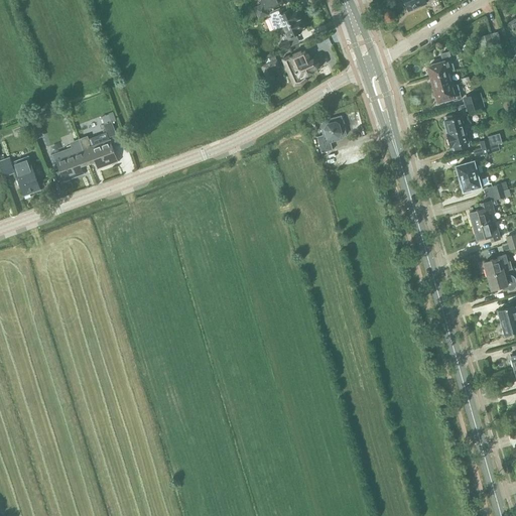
[(266,9),(277,3),(275,0),(260,0),(260,2),(261,4),(253,7),(254,8),(248,11),(250,15),(256,13),(256,14),(266,10),(266,9)]
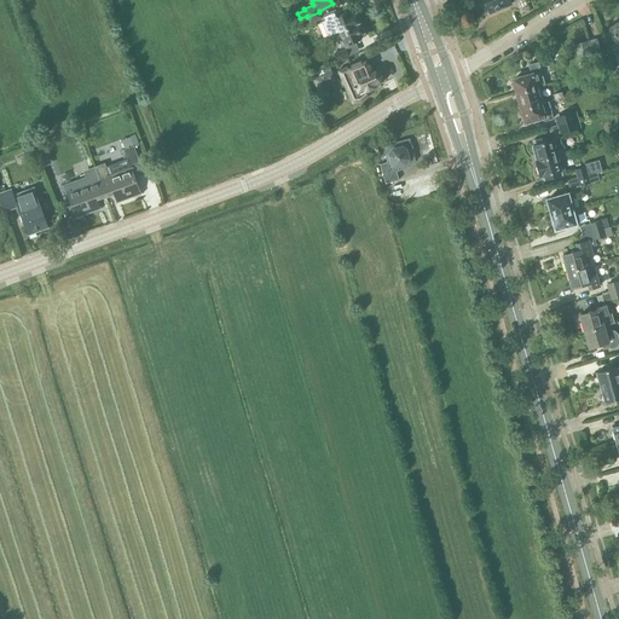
[(515,0),(482,0),(489,13),(512,4),(512,1),(515,0)]
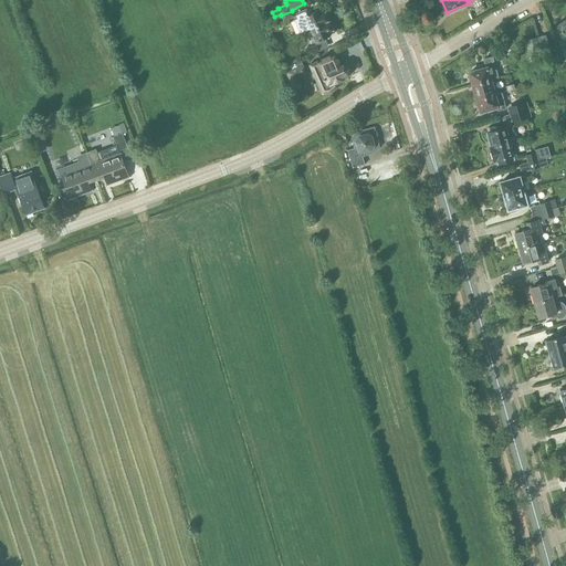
[(301,33),(310,30),(329,21),(325,10),(320,12),(318,10),(310,13),(307,8),(296,13),(296,14),(297,18),(295,19),(301,33)]
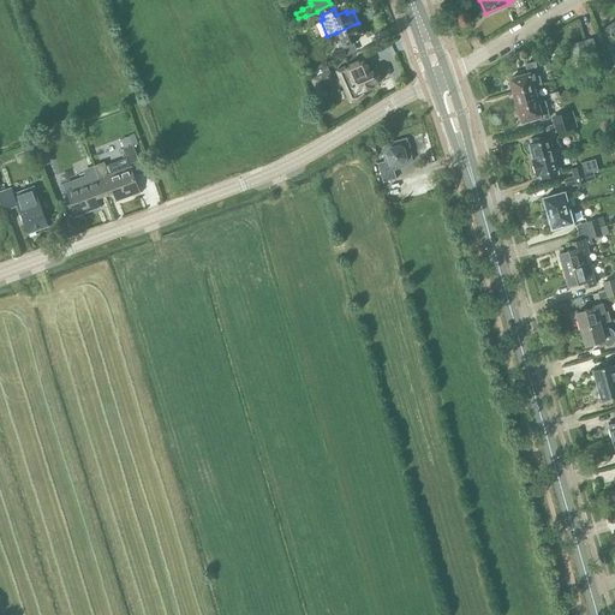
[(320,17),(317,12),(305,17),(308,22),(320,17)]
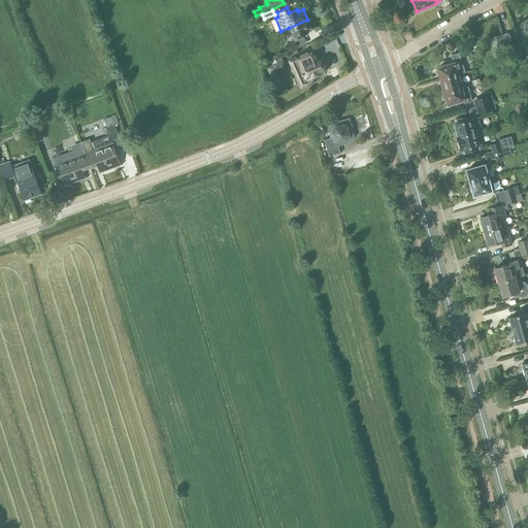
[(290,35),(293,40),(308,33),(307,32),(311,30),(307,20),(289,28),(292,34),(290,35)]
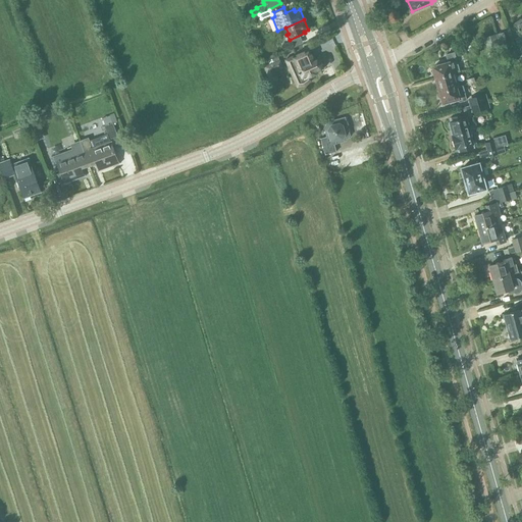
[(503,32),(497,34),(500,46),(507,44),(503,32)]
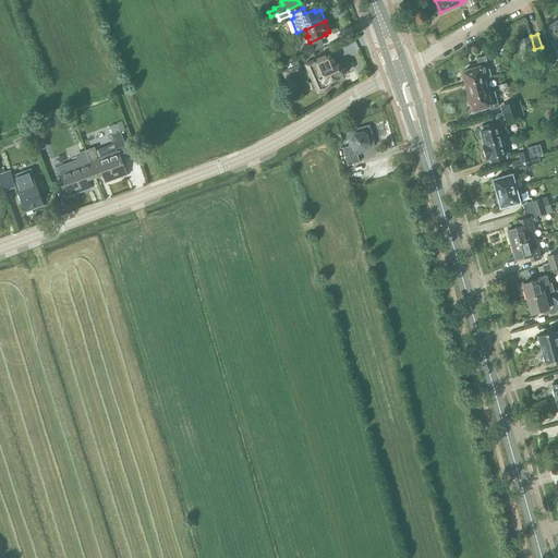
[(534,51),(530,36),(517,39),(521,55),(534,51)]
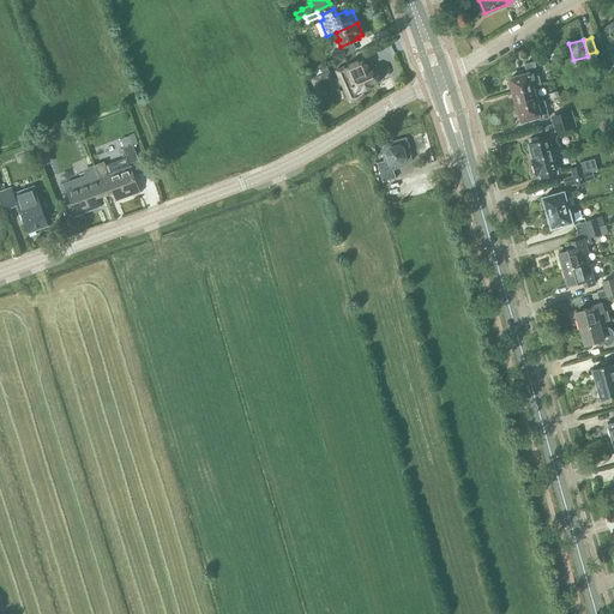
[(347,55),(343,48),(332,54),(335,60),(347,55)]
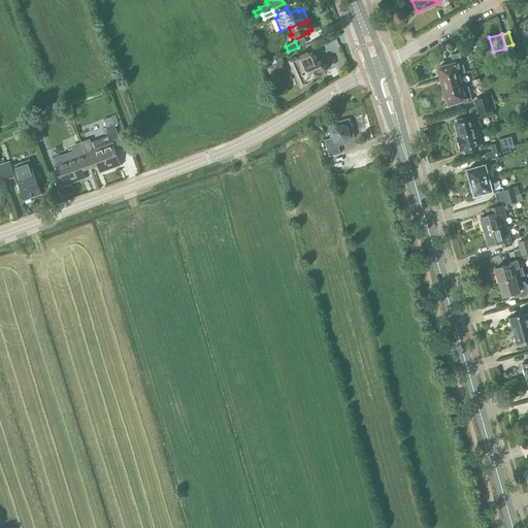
[(476,42),(470,43),(473,54),(480,53),(476,42)]
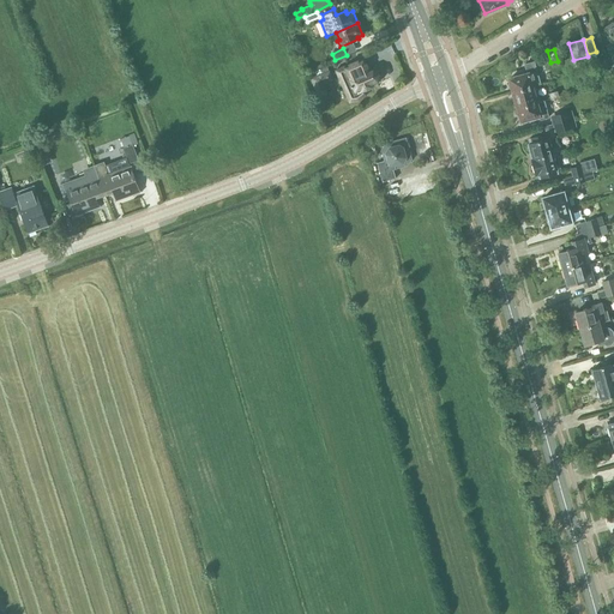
[(341,68),(343,74),(339,76),(349,100),(357,98),(363,94),(361,90),(367,90),(371,86),(371,84),(377,82),(378,74),(372,70),(366,72),(365,67),(366,66),(362,59),(341,68)]
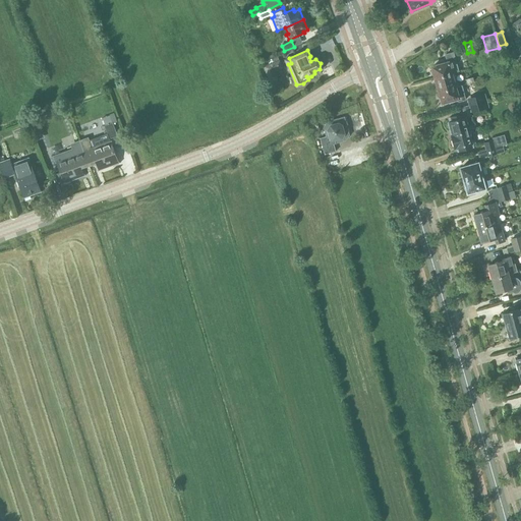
[(435,79),(454,73),(457,72),(452,53),(445,55),(447,63),(431,67),(432,70),(431,71),(432,75),(435,76),(435,79)]
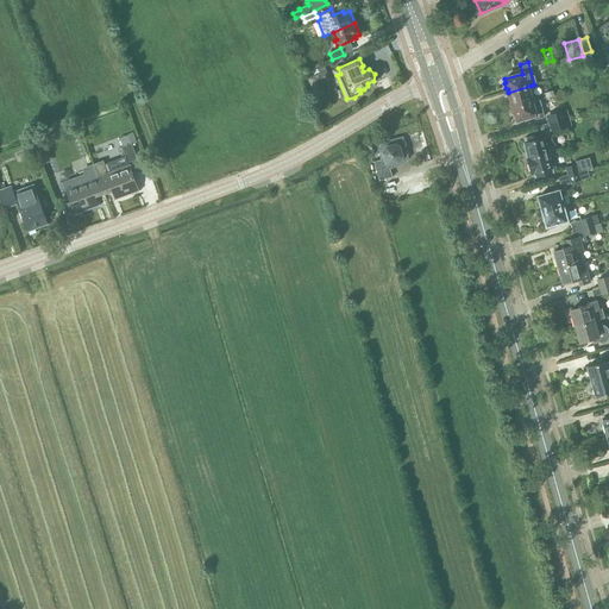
[(326,71),(325,67),(309,73),(312,77),(309,79),(316,95),(324,93),(320,82),(326,80),(322,73),(326,71)]
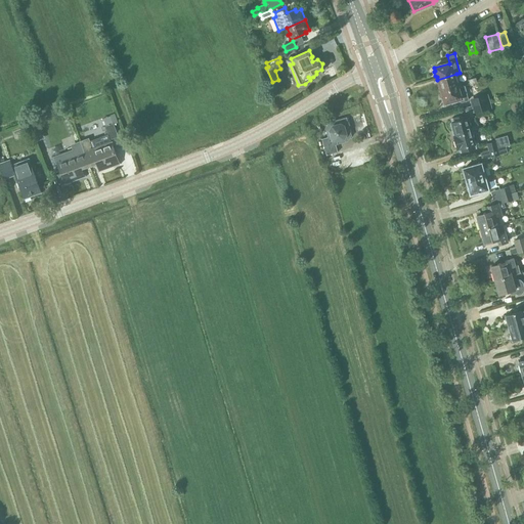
[(456,74),(437,80),(441,93),(461,88),(456,74)]
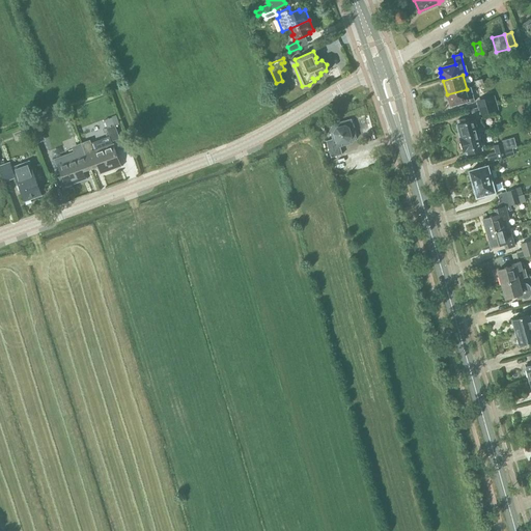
[(470,87),(467,89),(447,94),(450,105),(466,101),(467,105),(474,103),(470,87)]
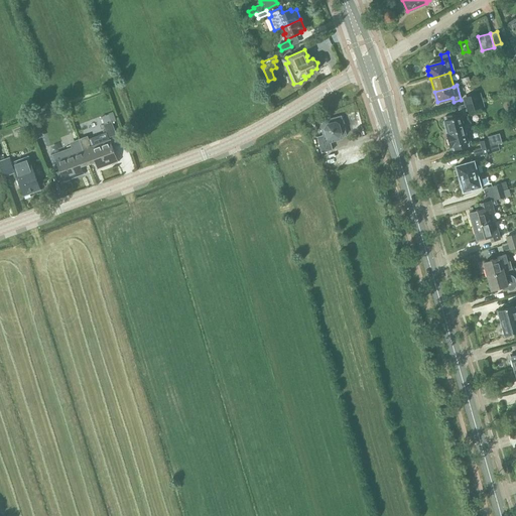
[(481,100),(479,93),(463,97),(465,104),(481,100)]
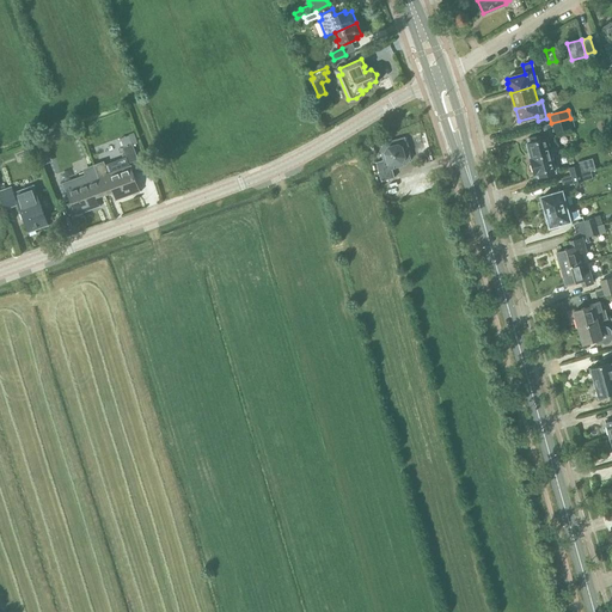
[(554,132),(573,127),(570,118),(551,123),(543,127),(545,134),(526,139),(527,144),(525,144),(530,159),(557,152),(556,147),(558,146),(554,132)]
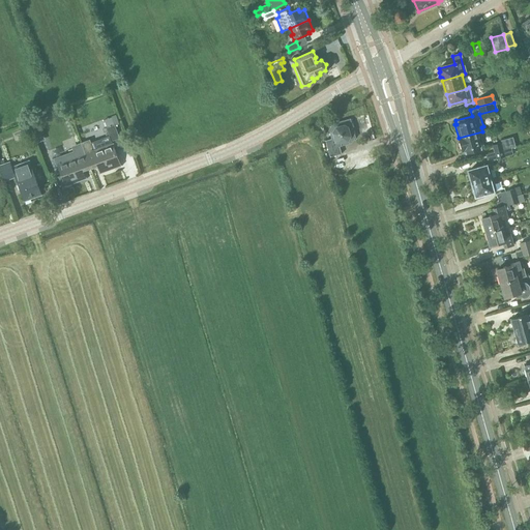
[(350,119),(333,124),(329,130),(331,139),(325,141),(330,158),(341,154),(339,147),(349,145),(355,138),(350,119)]
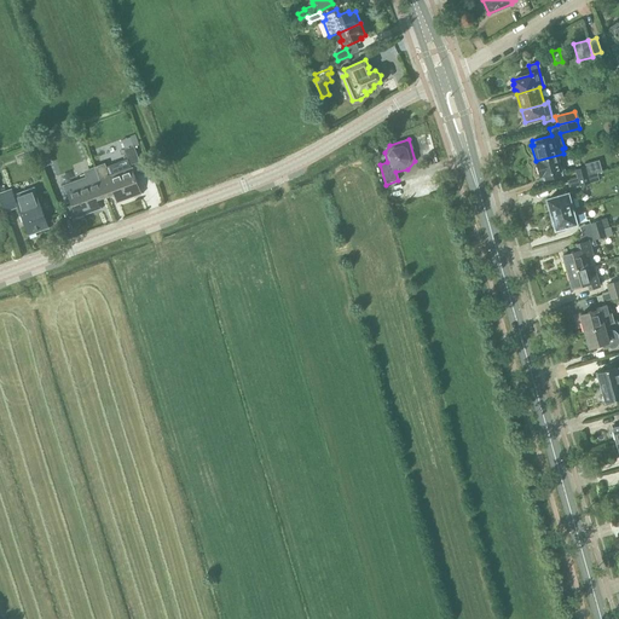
[(34,144),(23,148),(27,158),(38,155),(34,144)]
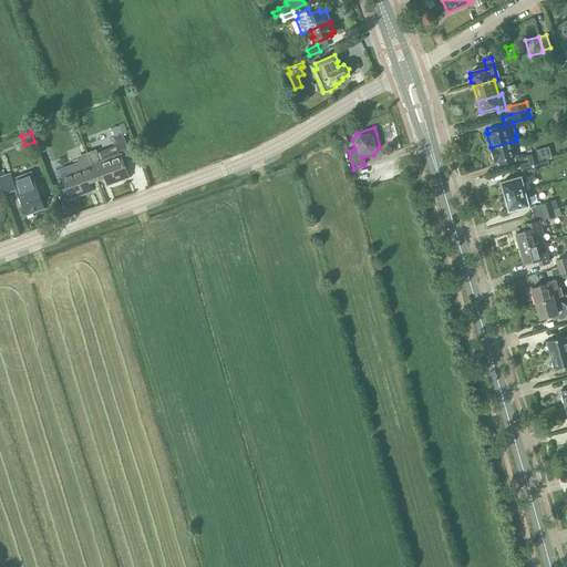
[(114,136),(113,136),(116,145),(117,146),(119,151),(120,151),(129,147),(123,134),(123,133),(114,136)]
